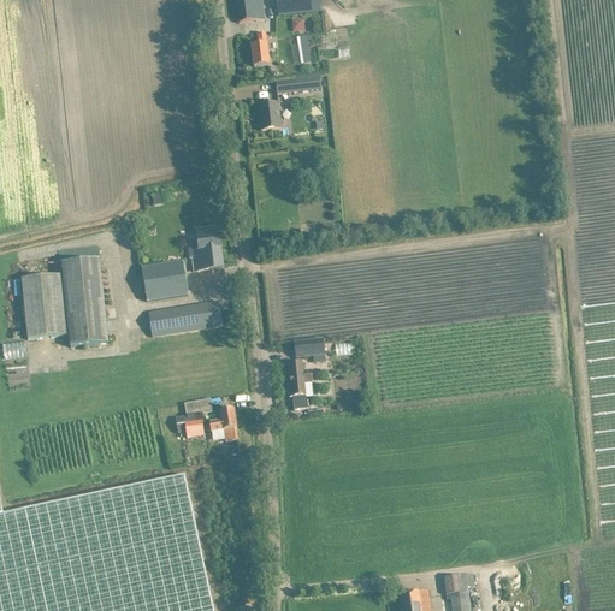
[(235,0),(237,19),(264,17),(261,0),(235,0)]
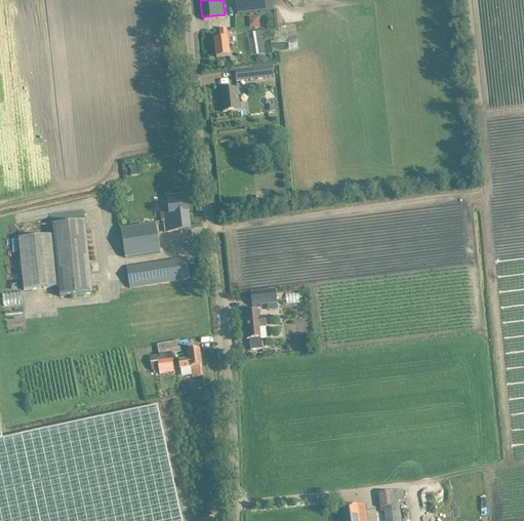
[(235,0),(236,10),(272,5),(271,0),(235,0)]
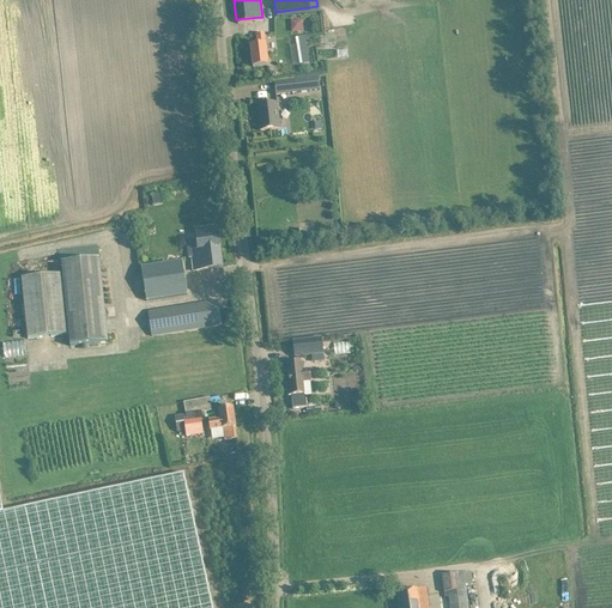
[(252,62),(267,61),(265,40),(264,29),(262,29),(255,30),(256,41),(249,41),(252,62)]
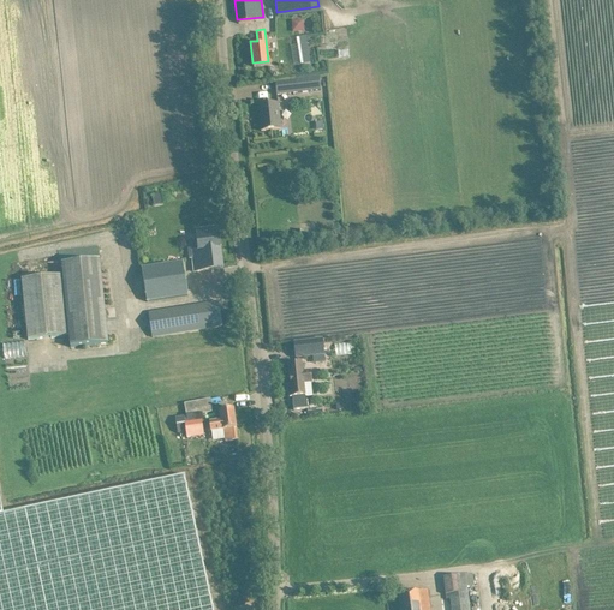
[(321,34),(303,35),(303,43),(297,43),(298,61),(314,61),(313,42),(322,41),(321,34)]
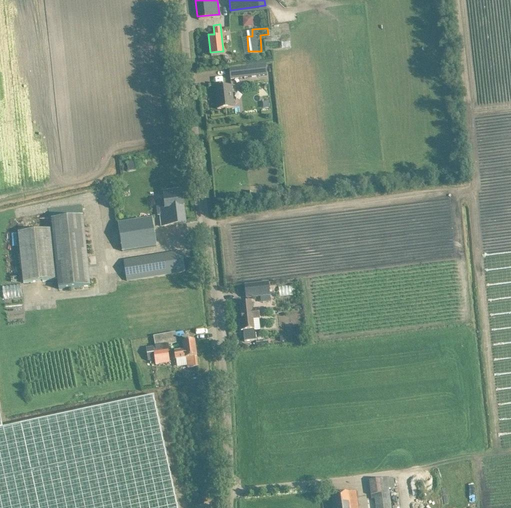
[(264,59),(246,61),(246,63),(247,73),(266,71),(264,59)]
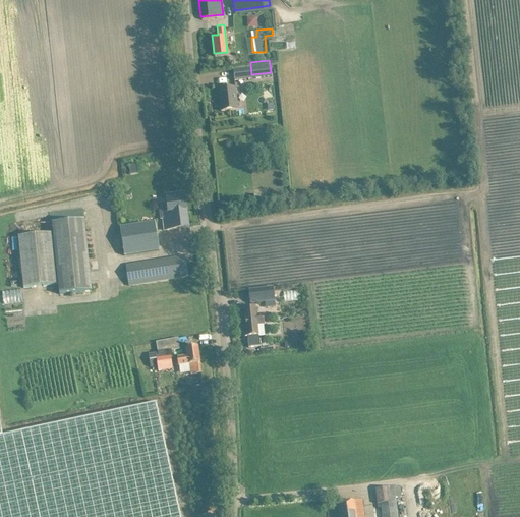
[(250,64),(232,67),(233,77),(251,74),(250,64)]
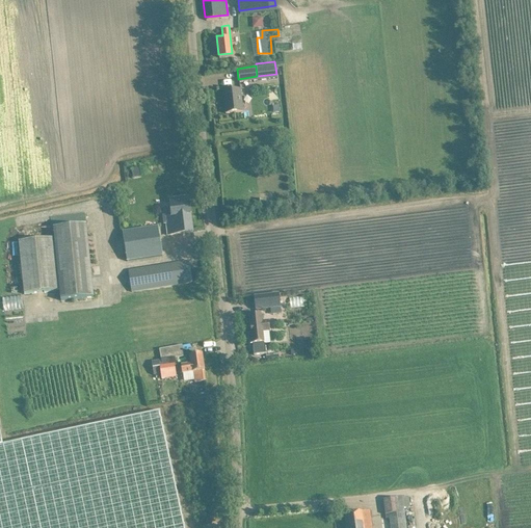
[(239,86),(222,88),(224,110),(242,108),(239,86)]
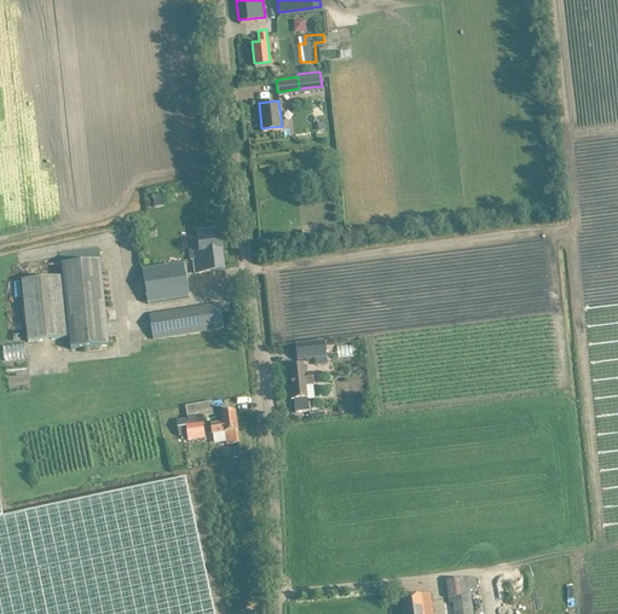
[(220,244),(218,231),(215,231),(215,226),(196,229),(198,244),(188,247),(189,256),(192,256),(194,270),(224,265),(220,244)]
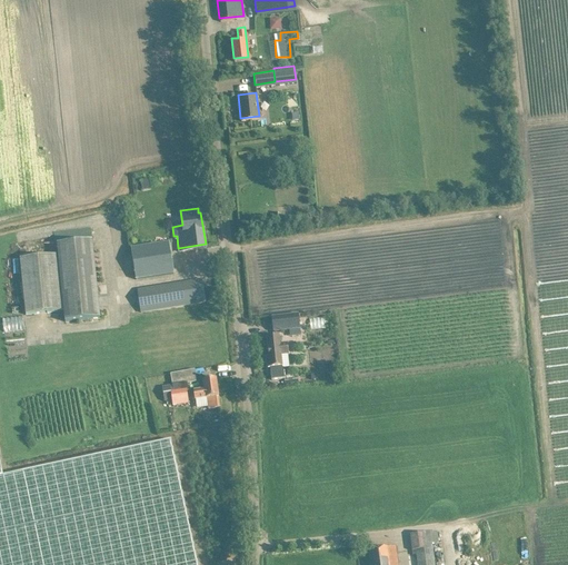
[(57,251),(62,307),(63,318),(99,314),(91,236),(56,239),(57,251)]
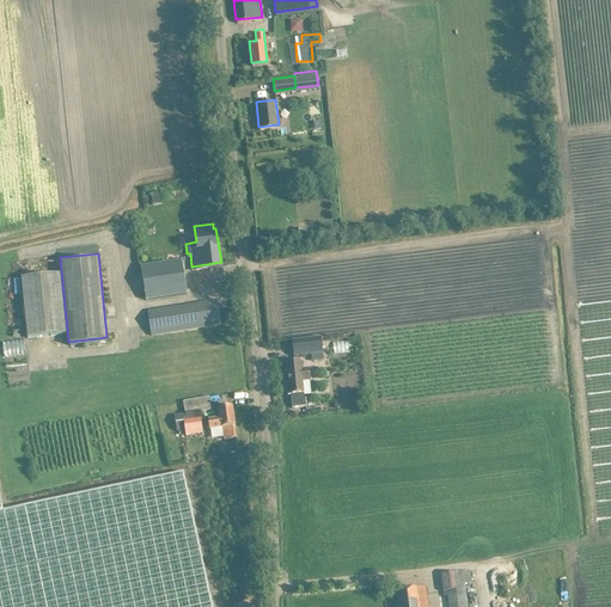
[(139,263),(145,296),(185,289),(181,256),(139,263)]
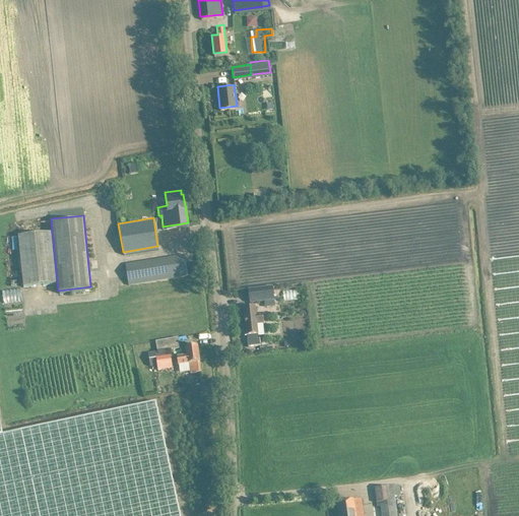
[(22,283),(57,280),(52,230),(17,233),(22,283)]
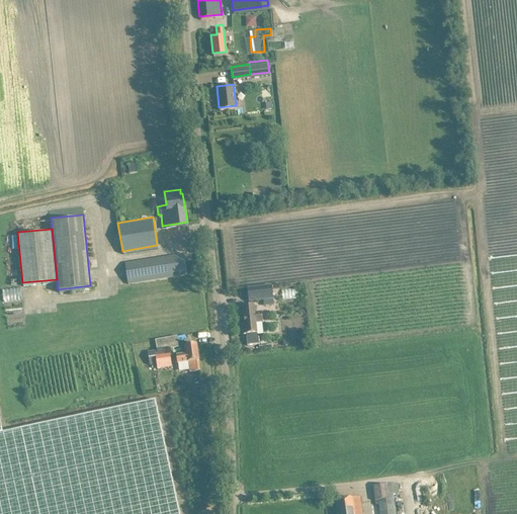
[(184,258),(183,252),(182,250),(123,259),(127,280),(186,271),(184,258)]
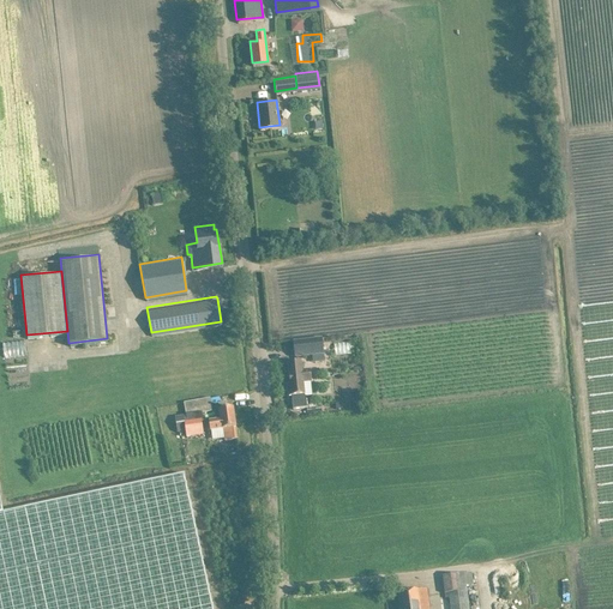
[(292,338),(294,354),(323,350),(322,335),(292,338)]
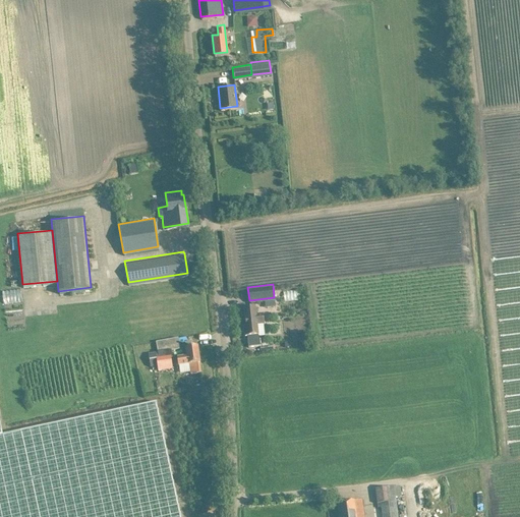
[(245,322),(242,323),(244,334),(247,333),(247,335),(246,335),(247,344),(260,343),(258,334),(265,334),(263,321),(264,321),(263,310),(255,311),(254,304),(243,305),(245,322)]
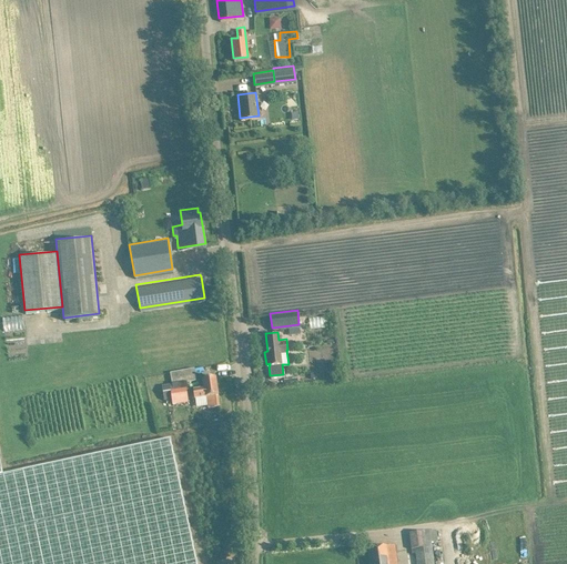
[(171,395),(172,398),(186,395),(185,386),(188,386),(186,379),(195,378),(194,365),(170,370),(172,382),(161,383),(163,396),(171,395)]
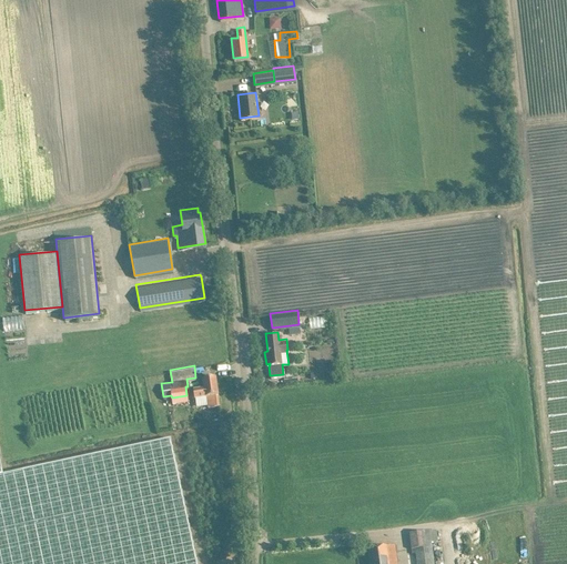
[(214,374),(202,375),(203,385),(192,386),(193,395),(204,393),(204,394),(209,393),(210,398),(206,398),(208,404),(219,403),(214,374)]
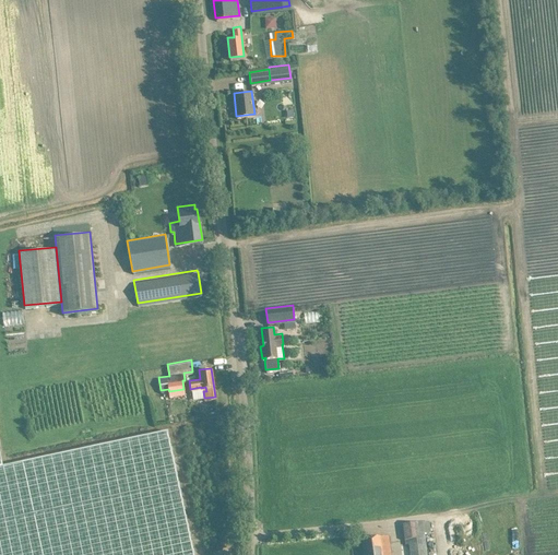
[(0,554),(193,554),(166,428),(0,464),(0,554)]
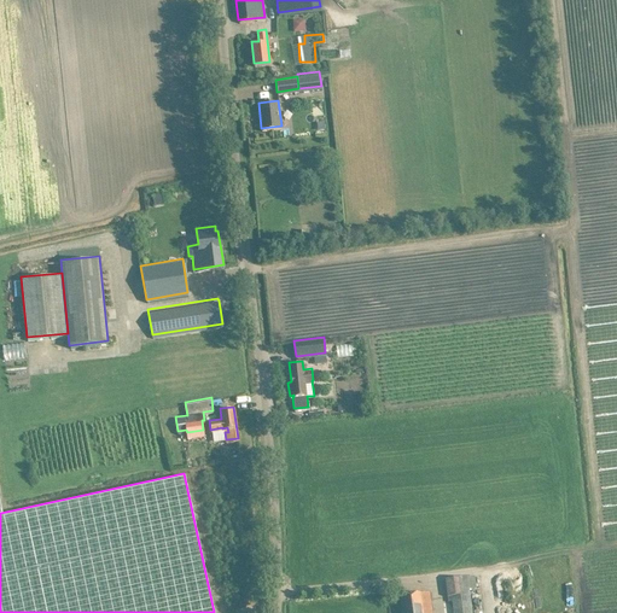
[(450,593),(452,612),(472,612),(469,584),(475,584),(473,572),(444,576),(447,593),(450,593)]
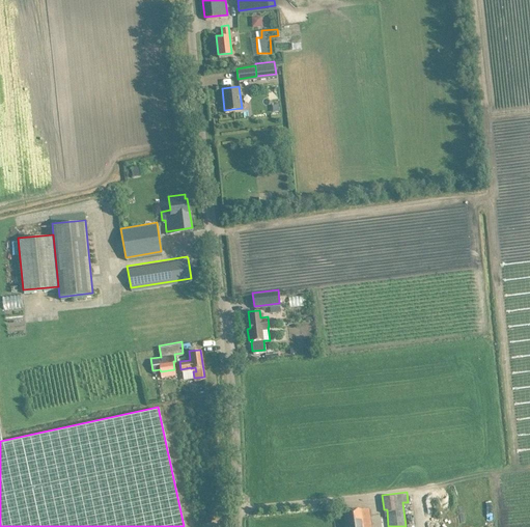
[(426,503),(427,514),(437,514),(436,502),(426,503)]
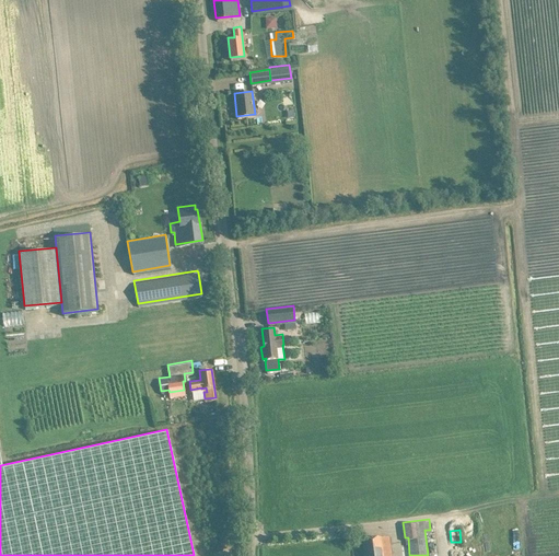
[(391,555),(388,533),(362,537),(363,555),(391,555)]
